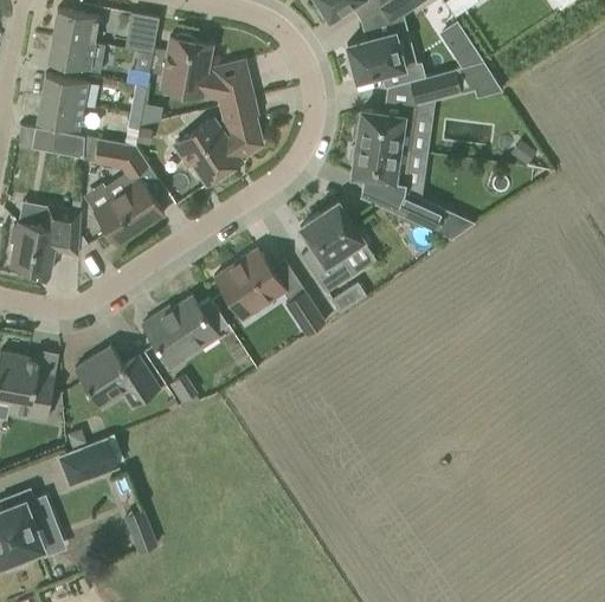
[(316,0),(321,7),(319,12),(323,20),(329,19),(330,21),(362,0),(316,0)]
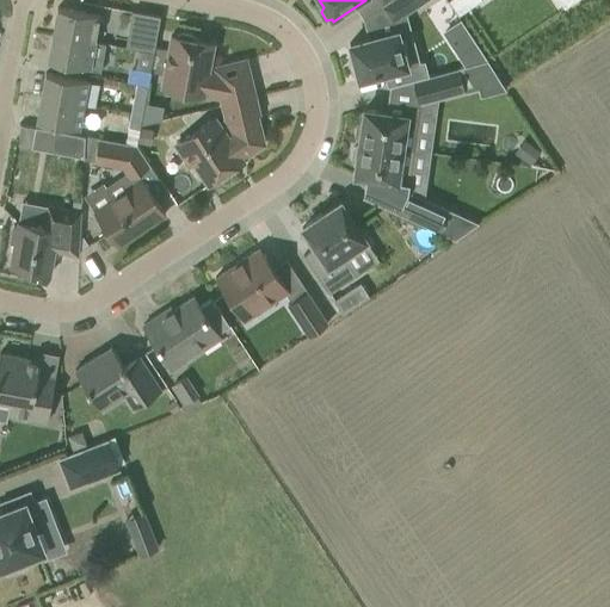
[(395,0),(383,8),(393,25),(429,1),(427,0),(395,0)]
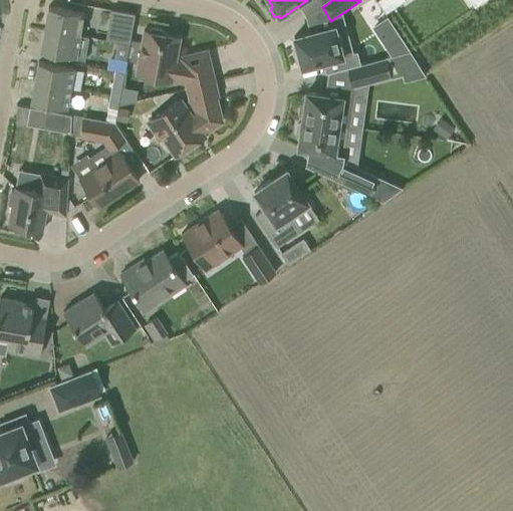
[(404,0),(380,0),(377,3),(386,16),(406,2),(404,0)]
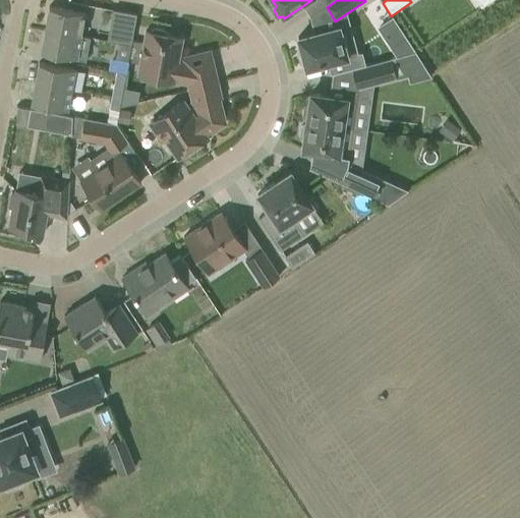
[(474,0),(480,8),(493,0),(474,0)]
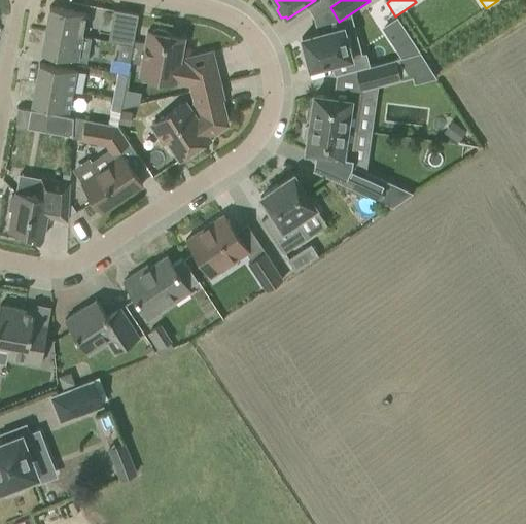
[(50,9),(46,32),(82,39),(88,15),(50,9)]
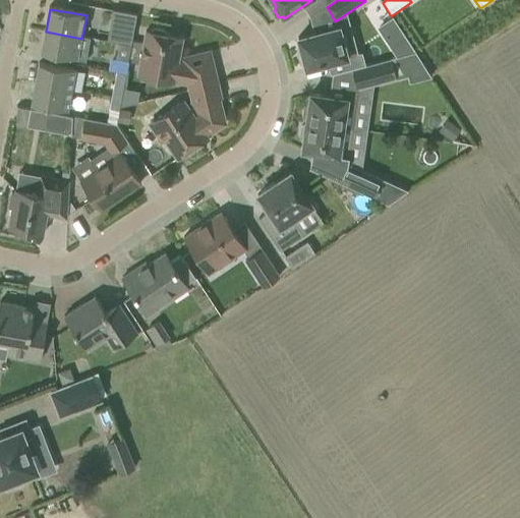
[(118,44),(131,46),(137,16),(136,15),(134,23),(122,21),(118,44)]
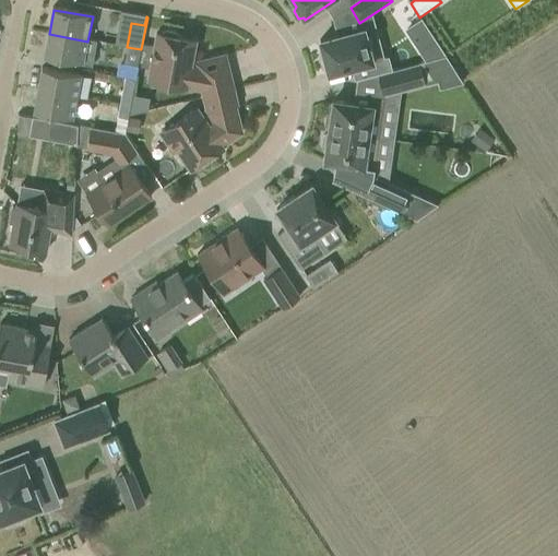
[(355,83),(378,78),(393,73),(389,59),(374,63),(365,32),(320,43),(324,58),(323,61),(325,71),(329,73),(330,77),(352,70),(355,83)]
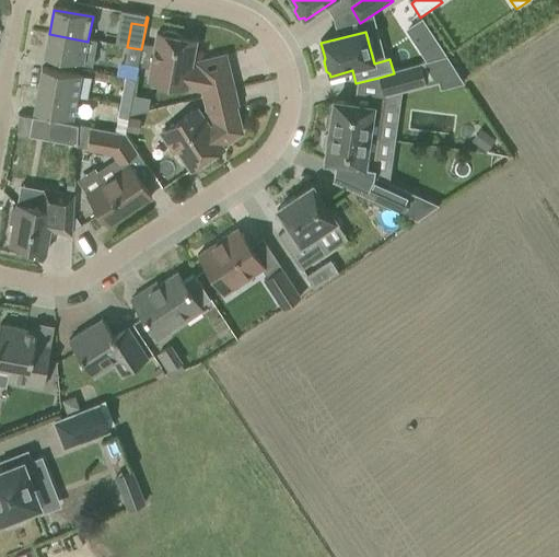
[(204,93),(205,100),(235,92),(226,57),(197,65),(197,67),(193,67),(197,43),(179,39),(177,35),(167,33),(163,36),(158,35),(149,83),(204,93)]
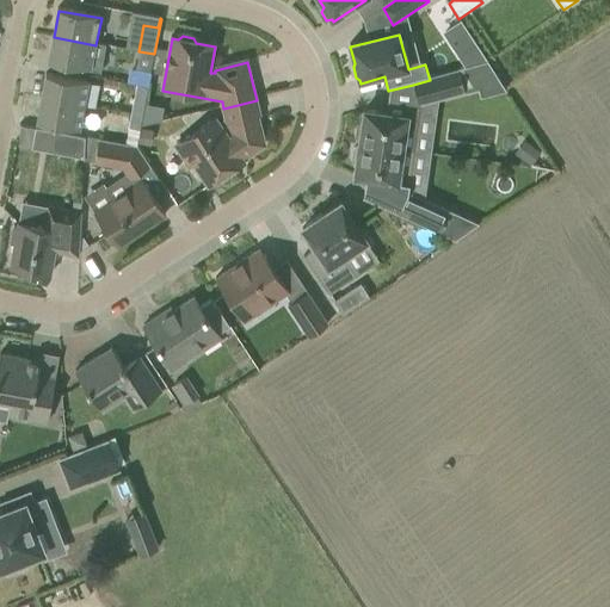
[(96,45),(54,37),(49,64),(102,74),(104,61),(93,59),(96,45)]
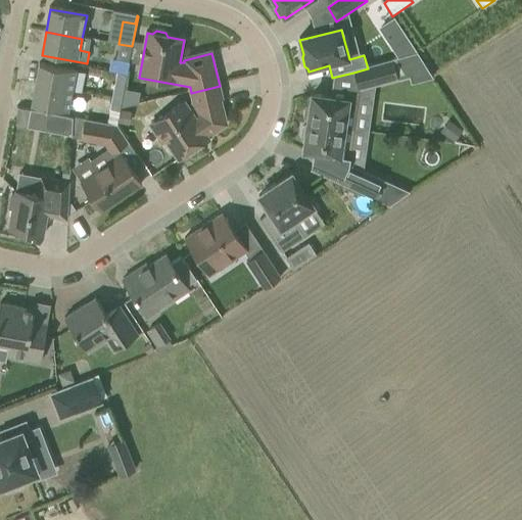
[(368,68),(353,73),(360,92),(398,81),(412,78),(414,85),(434,80),(418,55),(393,61),(368,68)]
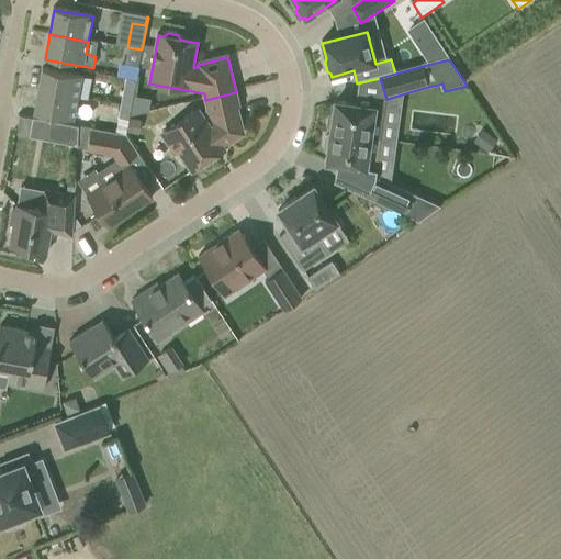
[(118,77),(136,81),(138,67),(120,64),(118,77)]
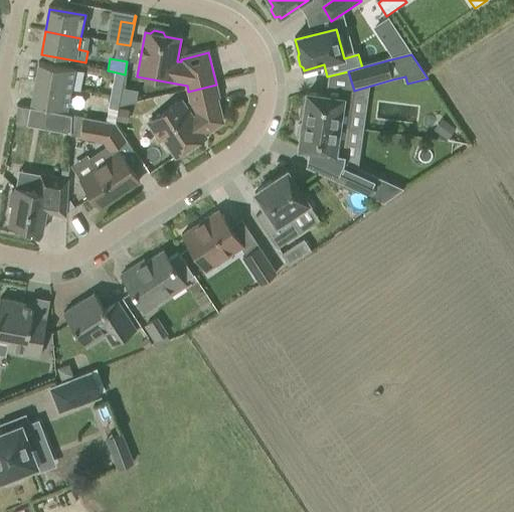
[(39,64),(35,84),(70,92),(74,71),(39,64)]
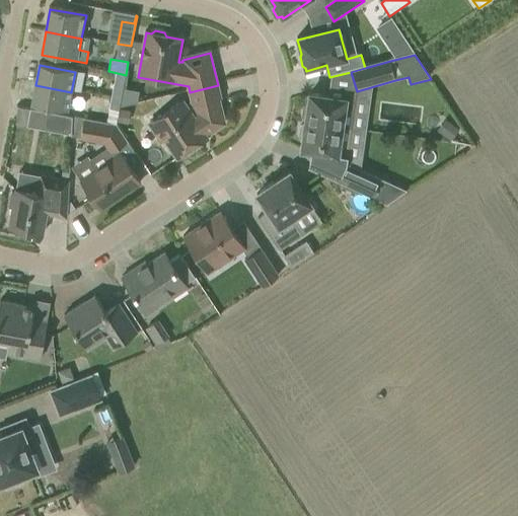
[(71,92),(35,85),(32,105),(67,113),(71,92)]
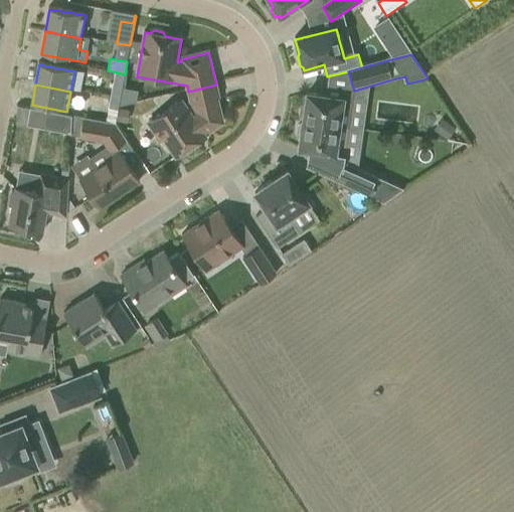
[(216,84),(188,92),(191,102),(184,106),(182,102),(148,124),(150,126),(161,143),(164,140),(176,159),(206,139),(205,137),(223,125),(217,100),(219,100),(216,84)]
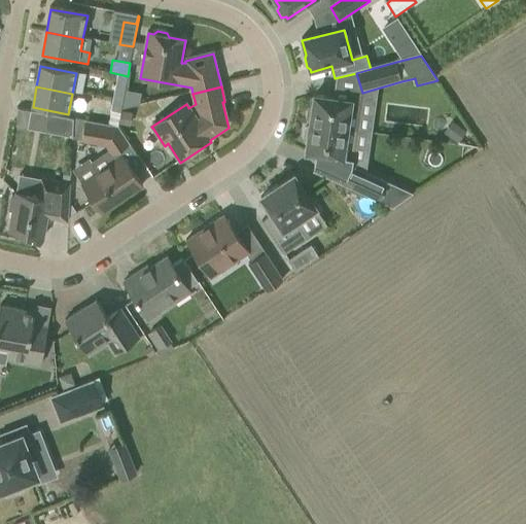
[(116,89),(114,101),(124,103),(126,90),(116,89)]
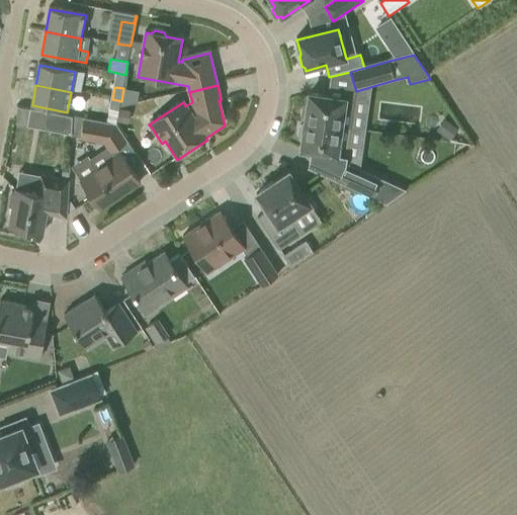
[(306,121),(305,123),(343,130),(348,98),(330,96),(329,99),(309,96),(308,107),(306,107),(303,109),(302,118),(304,120),(306,121)]
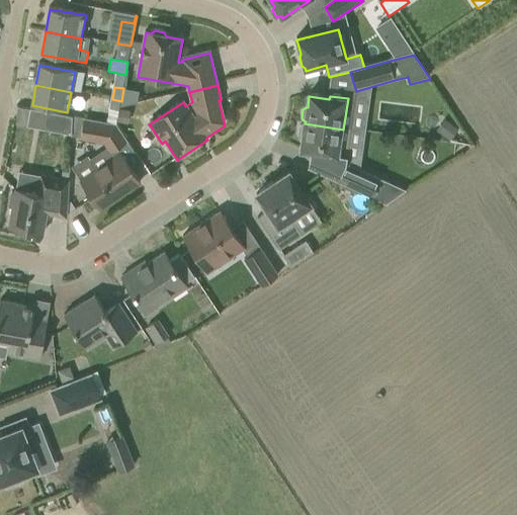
[(121,101),(112,99),(110,111),(118,113),(119,111),(121,101)]
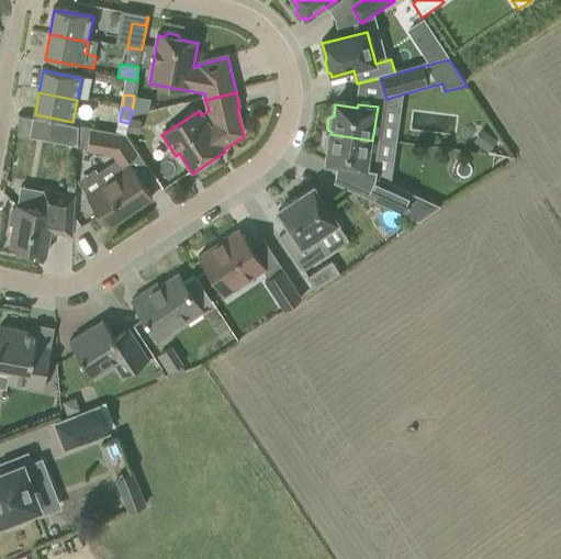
[(128,123),(127,134),(137,136),(141,123),(130,121),(128,123)]
